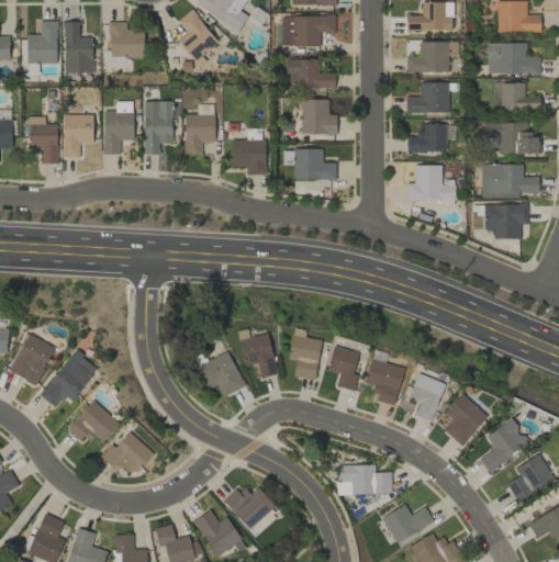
[(238,32),(249,15),(242,10),(247,0),(199,0),(197,3),(238,32)]
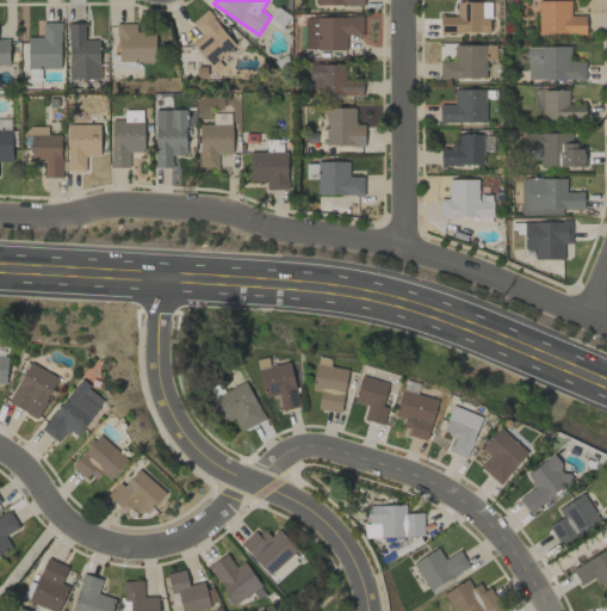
[(542,34),(589,34),(589,16),(574,16),(574,0),(542,1),(542,34)]
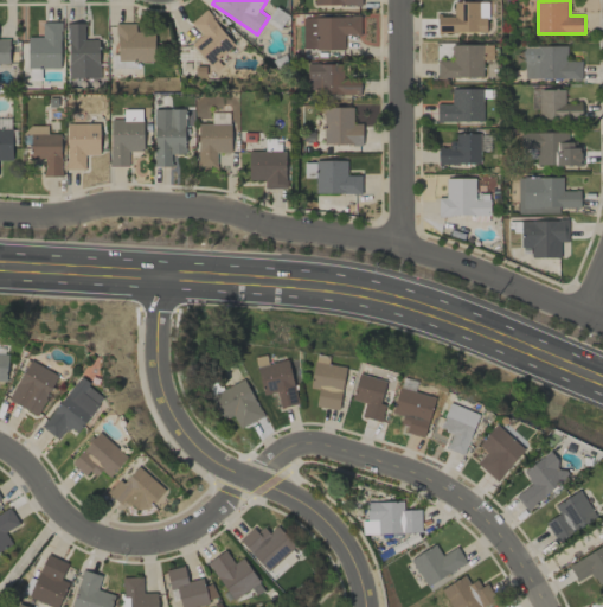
[(481,2),(457,2),(457,16),(440,16),(440,32),(489,33),(489,18),(481,18),(481,2)]
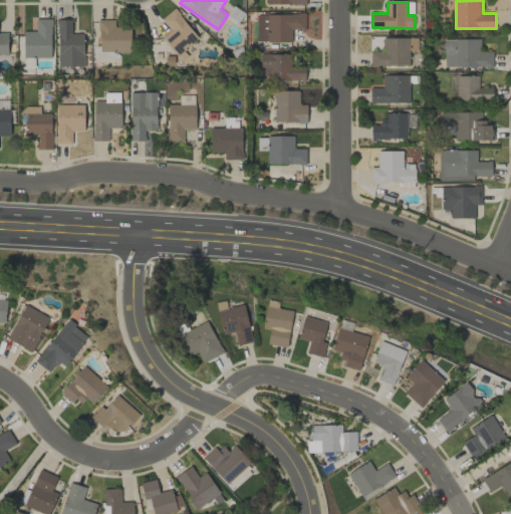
[(164,18),(174,29),(164,37),(181,55),(201,37),(175,8),(164,18)]
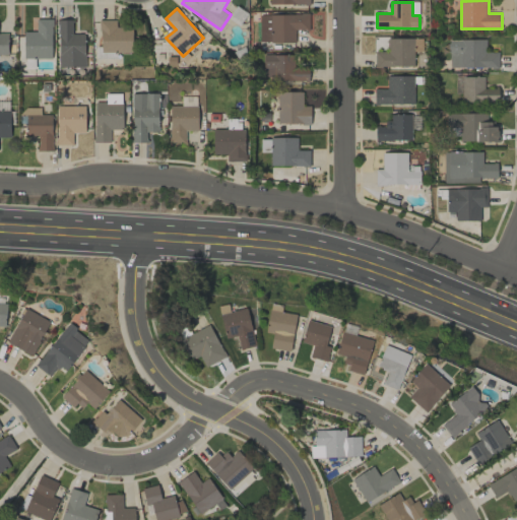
[(311,13),(262,14),(263,43),(299,42),(299,29),(311,29),(311,13)]
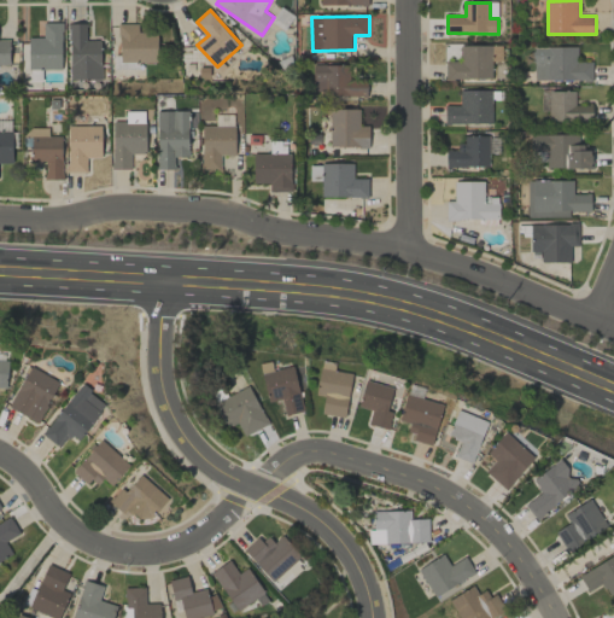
[(64,22),(46,23),(46,38),(30,38),(31,69),(65,69),(64,22)]
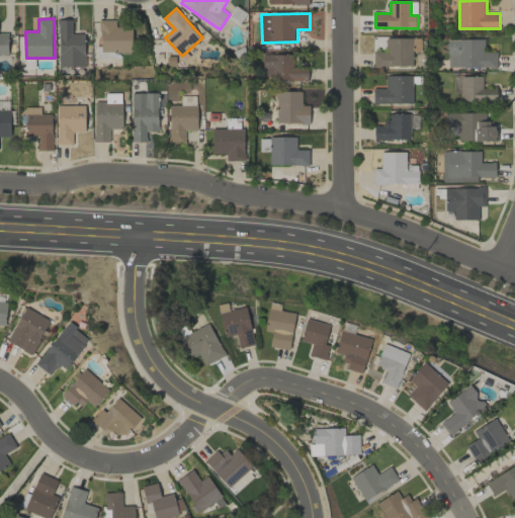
[(62,67),(87,66),(86,33),(75,33),(74,19),(60,20),(62,67)]
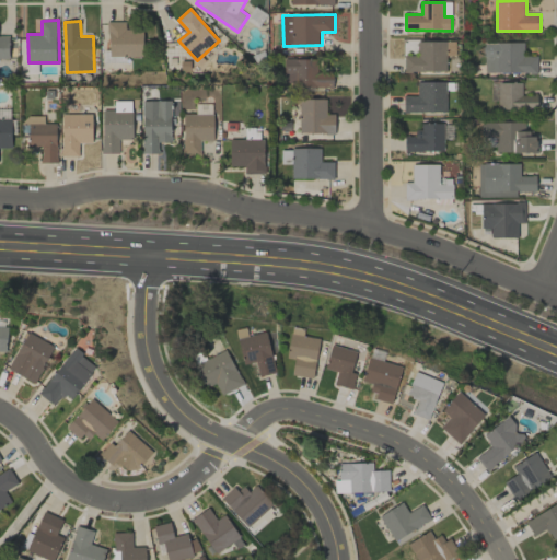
[(127,21),(111,22),(111,57),(146,57),(144,31),(127,31),(127,21)]
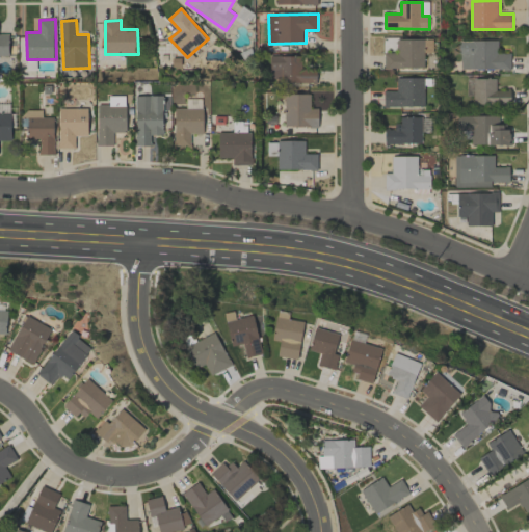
[(0,55),(10,55),(10,33),(0,33),(0,55)]
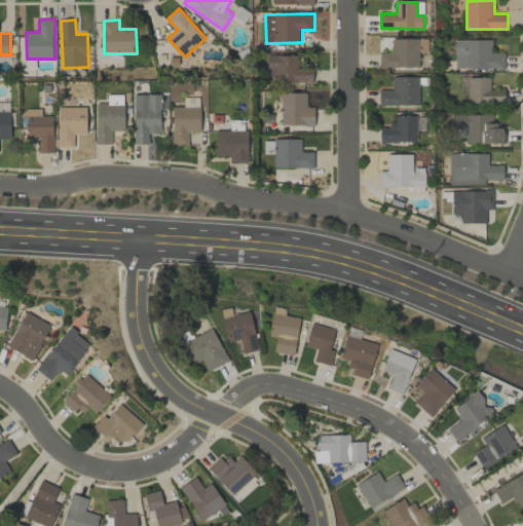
[(421,67),(420,51),(430,51),(428,38),(394,39),(395,51),(381,52),(381,68),(421,67)]
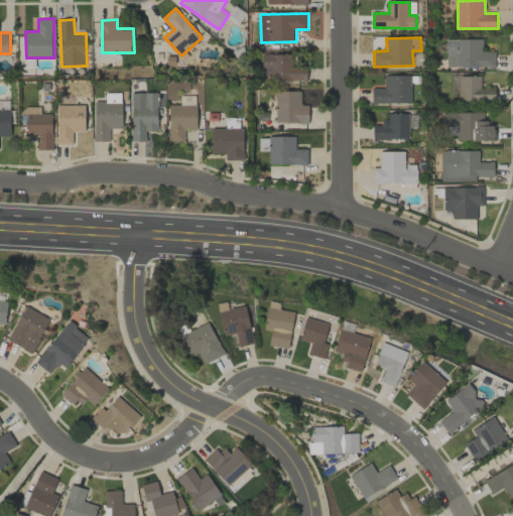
[(484,51),(484,40),(447,39),(447,67),(496,68),(497,51),(484,51)]
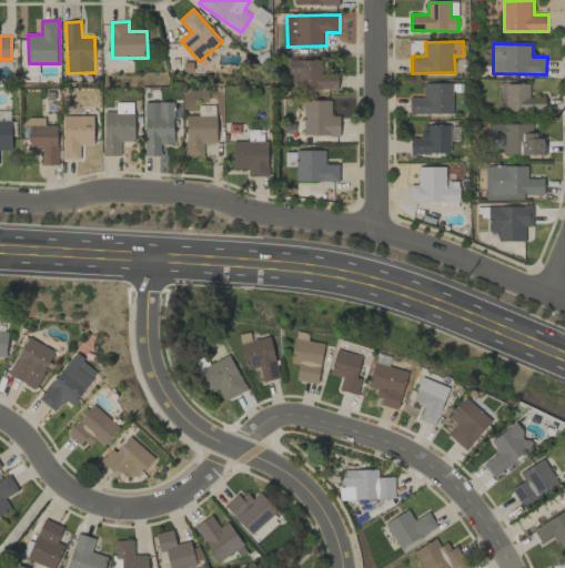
[(340,88),(339,73),(323,73),(323,59),(291,60),(291,89),(340,88)]
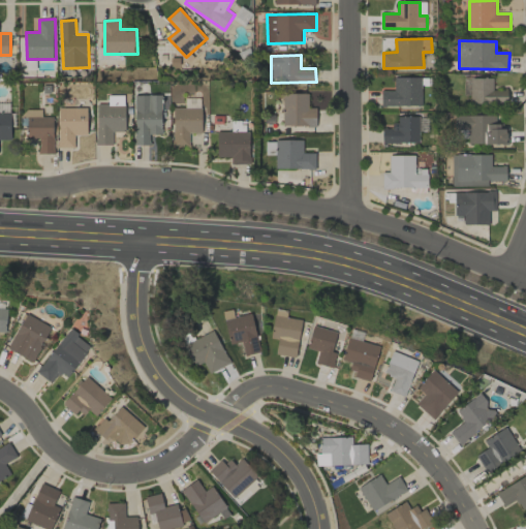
[(424,105),(424,78),(396,78),(396,90),(382,91),(383,105),(424,105)]
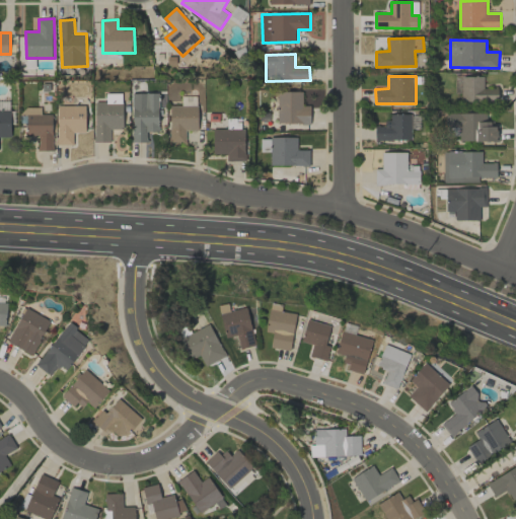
[(486,77),(457,76),(457,93),(463,93),(463,101),(500,102),(500,88),(486,88),(486,77)]
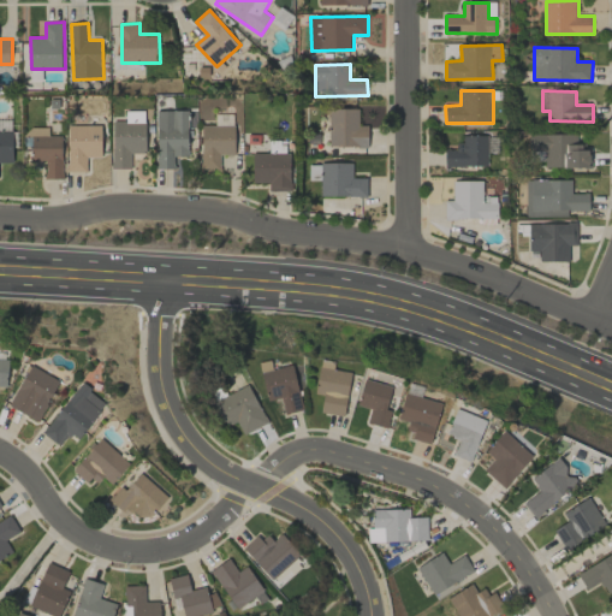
[(331,146),(369,147),(370,125),(360,125),(361,110),(332,108),(331,146)]
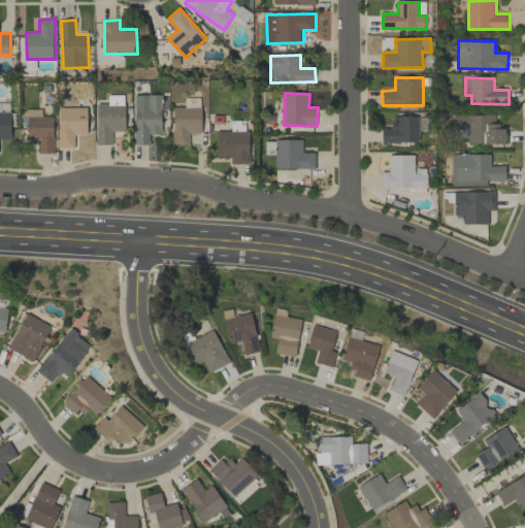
[(164,134),(163,94),(135,95),(137,145),(152,144),(152,134),(164,134)]
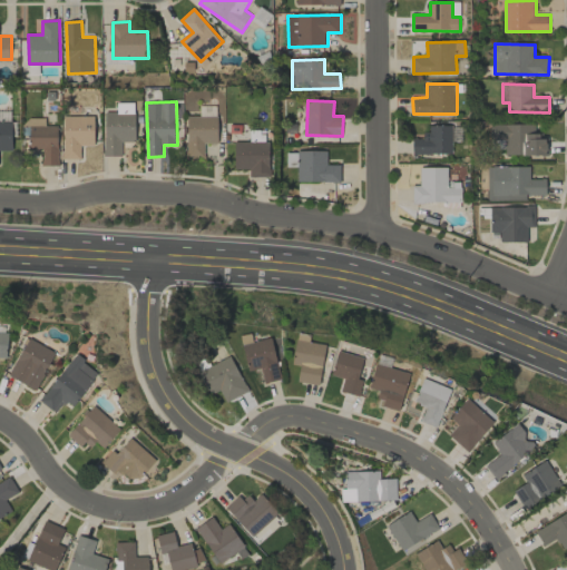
[(137,141),(137,112),(106,112),(107,156),(125,156),(125,141),(137,141)]
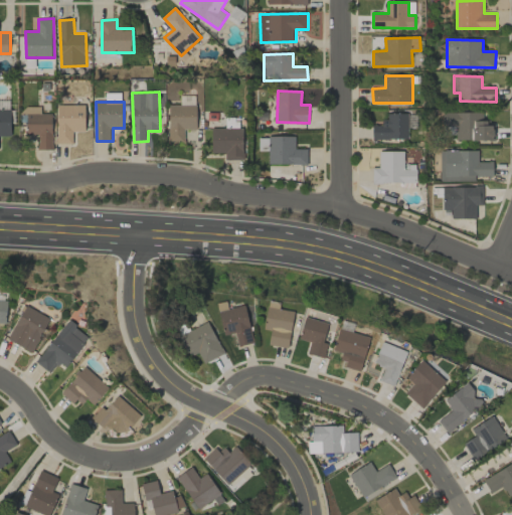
[(58,144),(74,144),(74,132),(88,131),(87,105),(58,105),(58,144)]
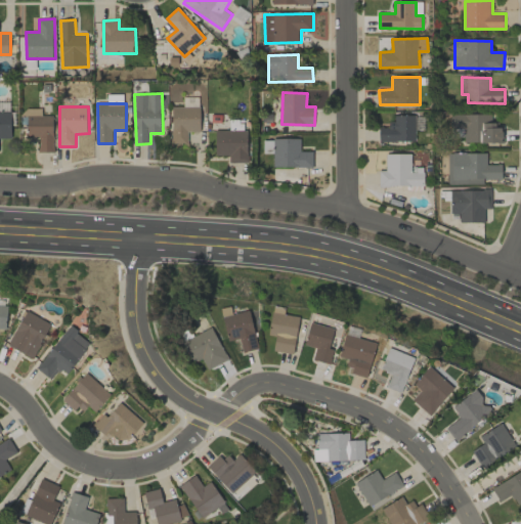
[(174,106),(173,144),(189,144),(189,131),(202,132),(202,106),(174,106)]
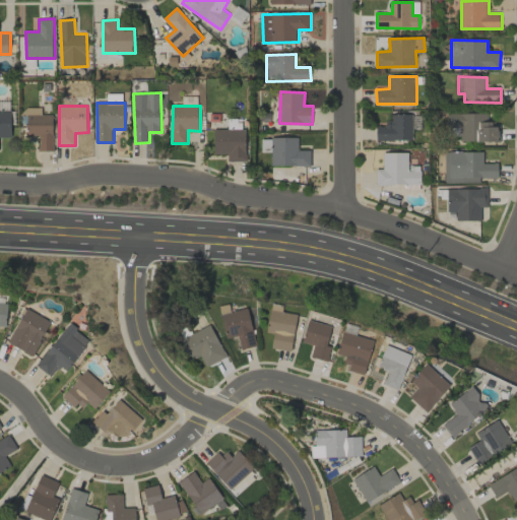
[(12,137),(12,110),(0,110),(0,149),(0,150),(0,137),(12,137)]
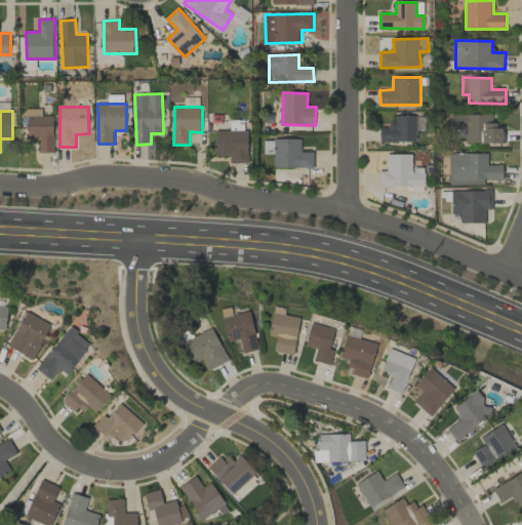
[(494,115),(453,114),(452,128),(467,128),(467,143),(506,144),(506,125),(494,124),(494,115)]
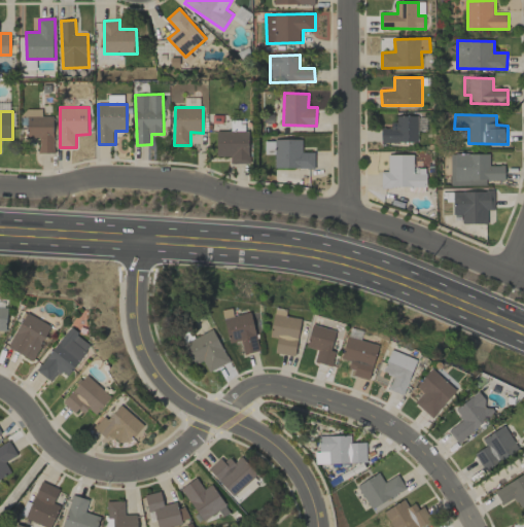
[(29,138),(40,137),(41,153),(56,152),(55,115),(29,116),(29,138)]
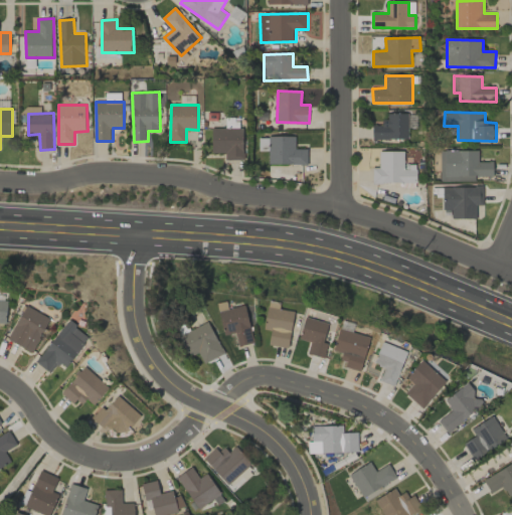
[(409,139),(409,114),(386,114),(386,125),(374,125),(374,139),(409,139)]
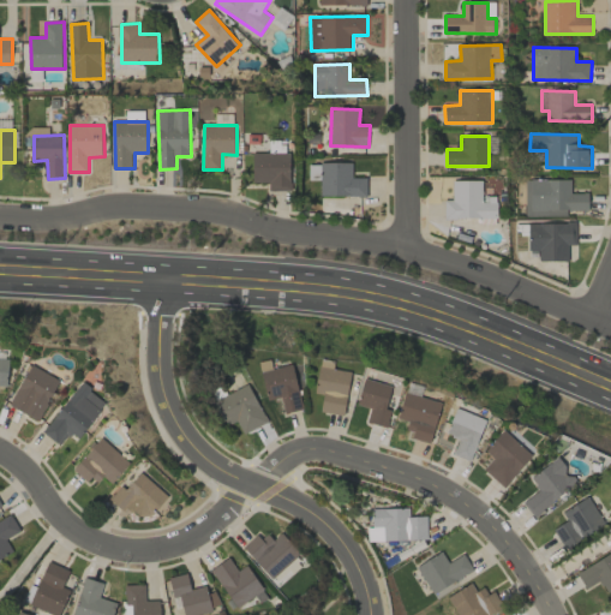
[(293,153),(255,153),(256,183),(271,181),(271,191),(293,190),(293,153)]
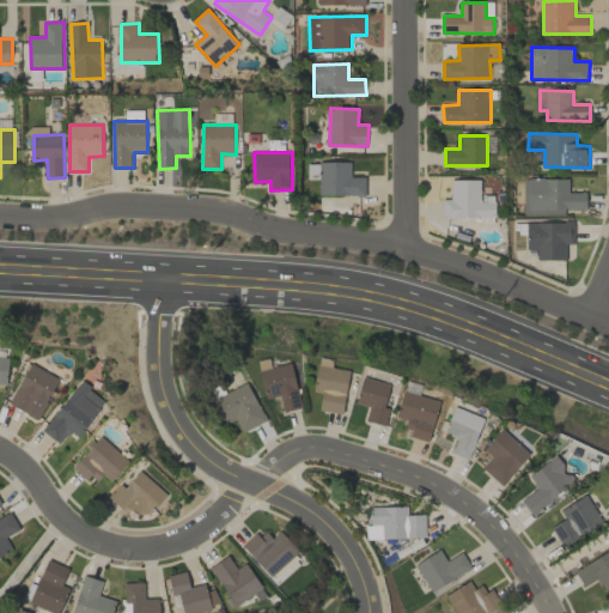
[(321,195),(367,196),(367,177),(353,176),(353,163),(321,162),(321,195)]
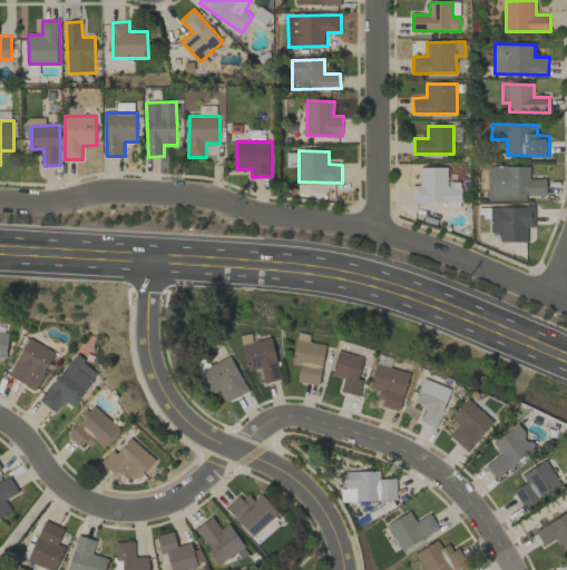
[(489,167),(489,200),(528,200),(528,195),(548,195),(547,179),(531,179),(531,166),(489,167)]
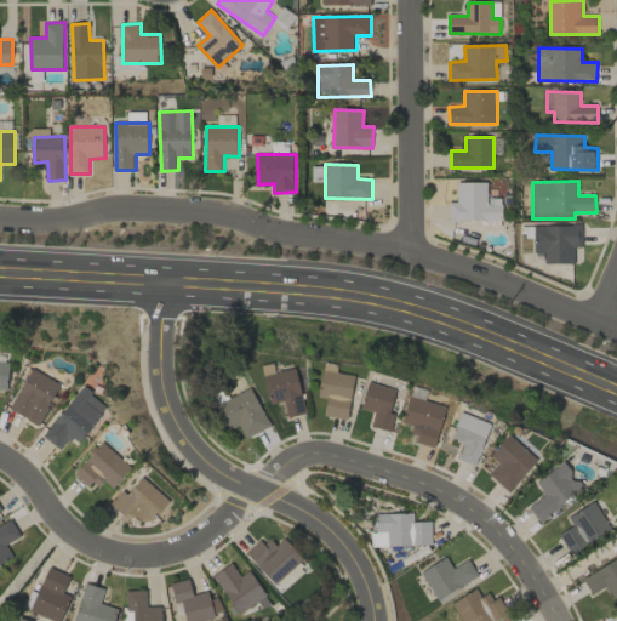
[(504,220),(503,198),(489,198),(489,182),(460,182),(460,201),(451,201),(451,221),(504,220)]
